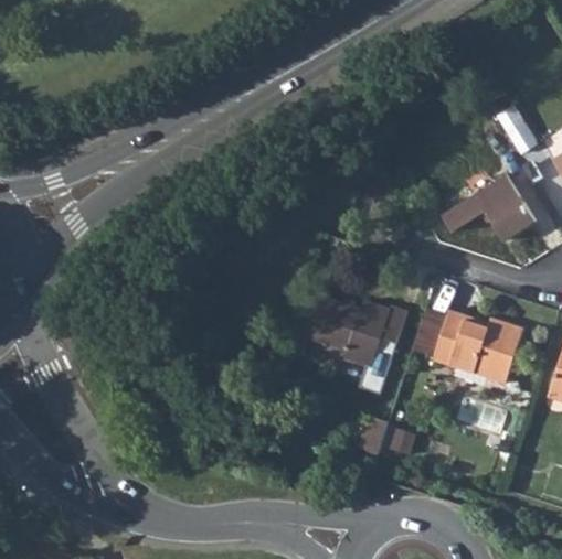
[(499,117),(511,142),(531,133),(519,108),(499,117)]
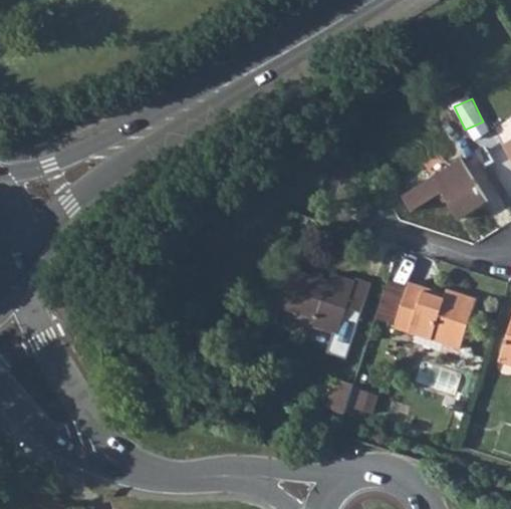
[(510,171),(510,142),(499,150),(510,171)]
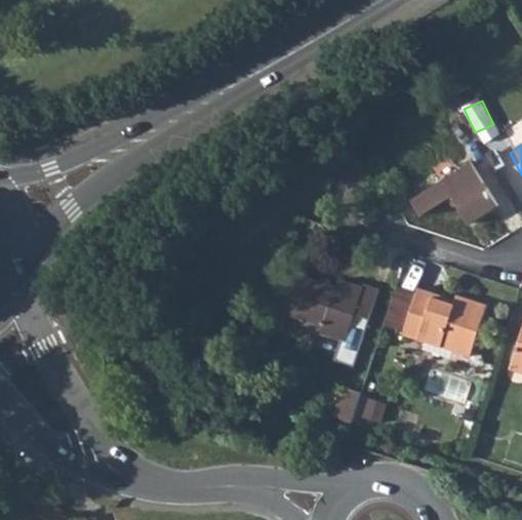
[(444,204),(449,212),(453,210),(465,228),(495,210),(469,167),(408,205),(416,221),(444,204)]
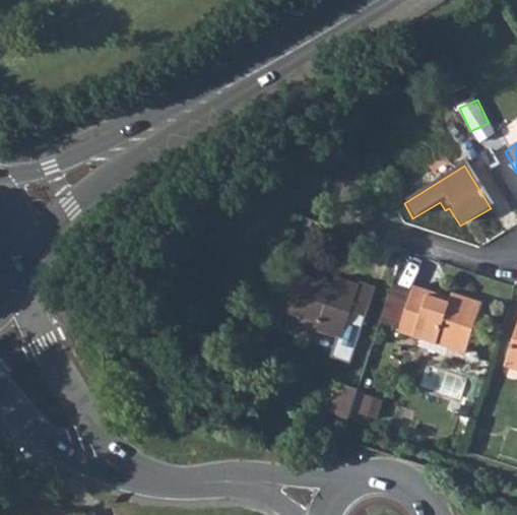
[(316,329),(339,336),(351,309),(362,313),(371,285),(358,280),(357,284),(331,275),(329,281),(288,270),(276,308),(319,322),(316,329)]
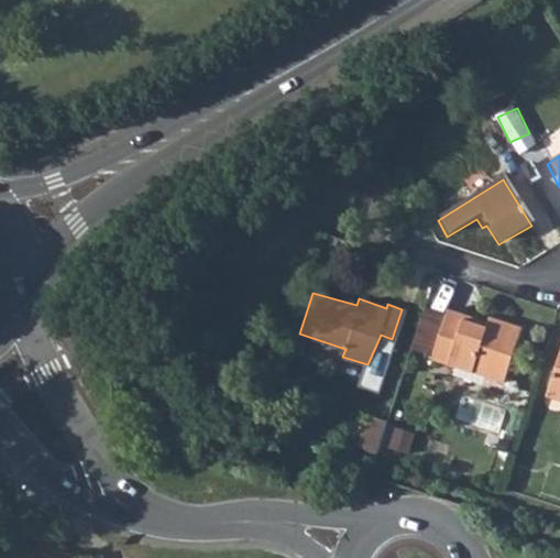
[(520,327),(487,317),(485,326),(460,317),(461,314),(445,308),(429,358),(502,381),(520,327)]
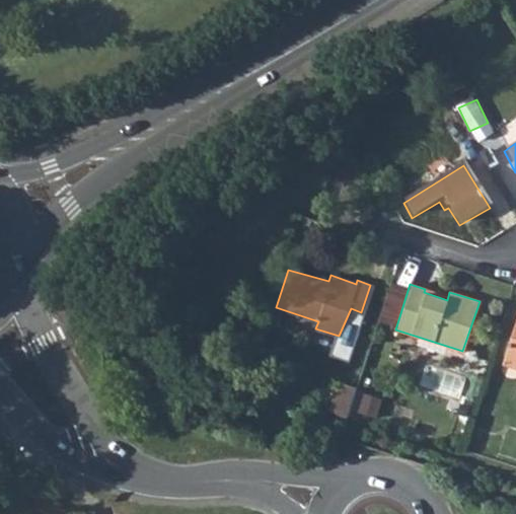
[(343,346),(354,349),(364,318),(352,315),(343,346)]
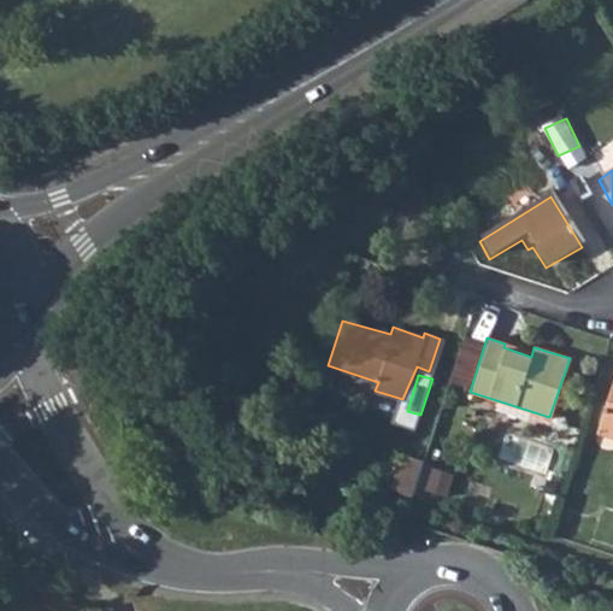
[(612,387),(599,430),(612,434),(612,387)]
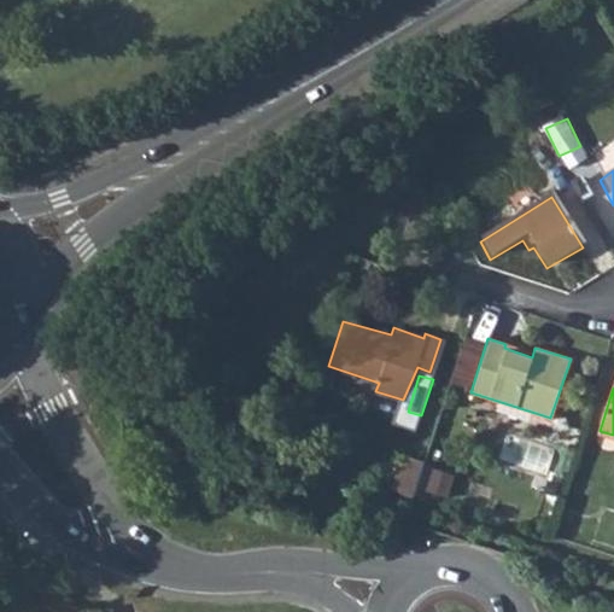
[(424,455),(402,450),(389,488),(410,496),(424,455)]
